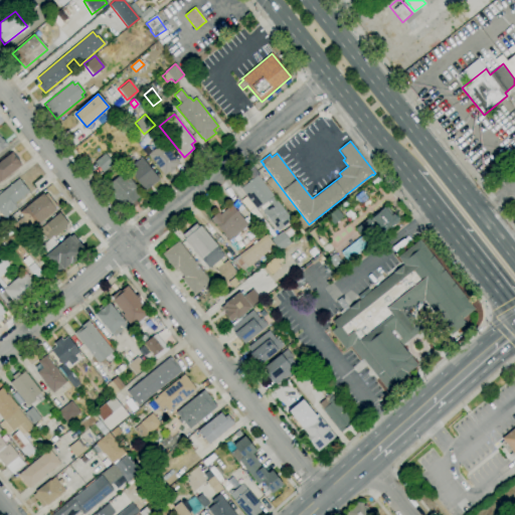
[(164,176),(148,155),(163,143),(179,163),(174,168),(175,169),(174,169),(175,171),(172,173),(171,172),(170,173),(170,171),(164,176)]
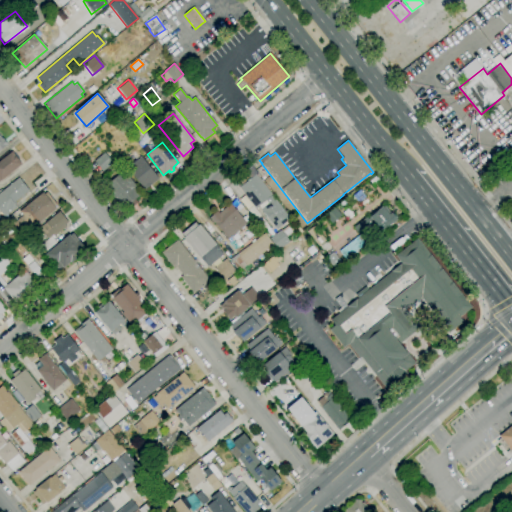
[(0,160),(11,151),(22,164),(0,181),(0,160)]
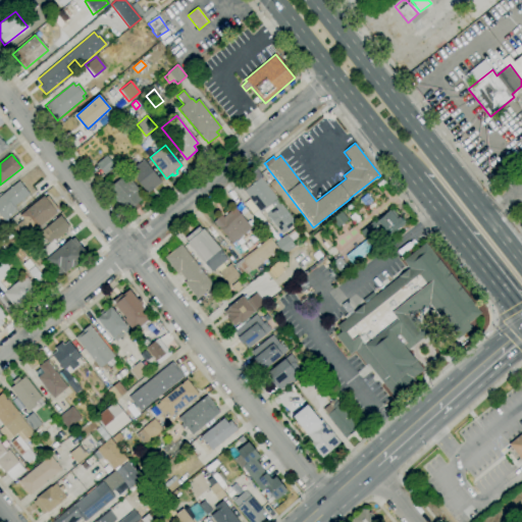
[(104,175),(95,164),(106,155),(115,166),(104,175)]
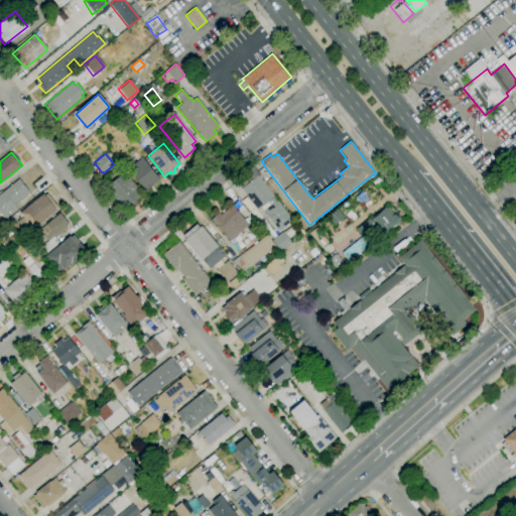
[(145,191),(127,169),(142,158),(159,180),(145,191)]
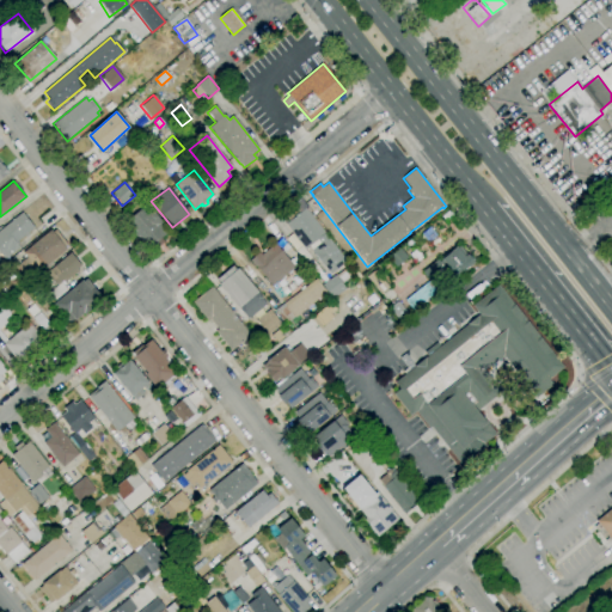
[(147,249),(124,221),(145,206),(151,213),(153,212),(163,224),(160,225),(167,233),(160,238),(164,242),(158,248),(154,244),(147,249)]
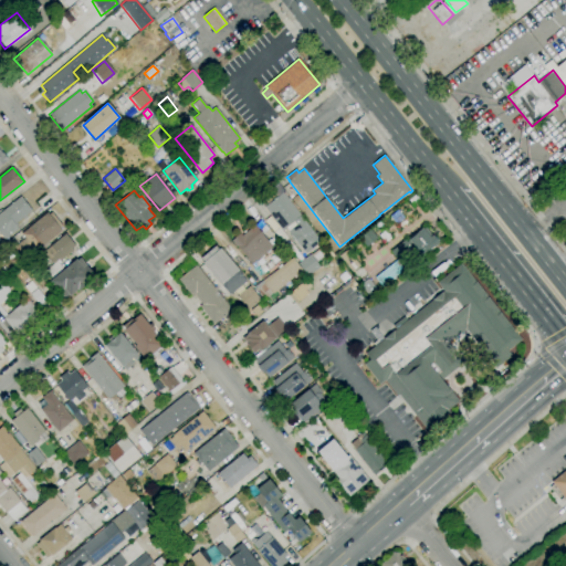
[(305,253),(287,231),(295,224),(293,222),(282,231),(263,207),(283,192),(301,216),(301,217),(321,242),(305,253)]
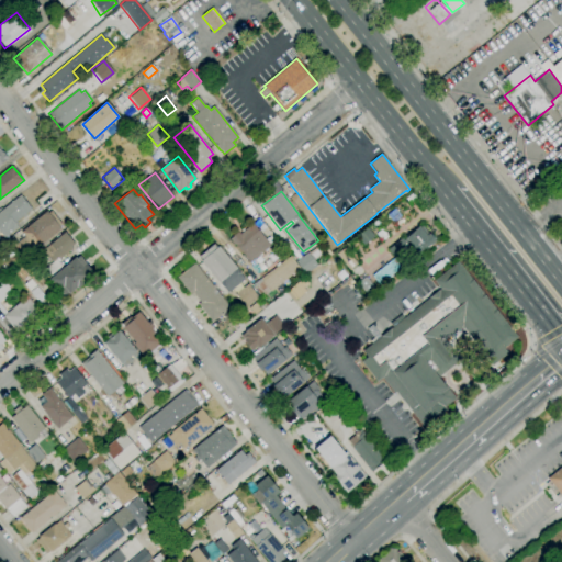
[(408,203),(405,199),(412,193),(416,198),(408,203)]
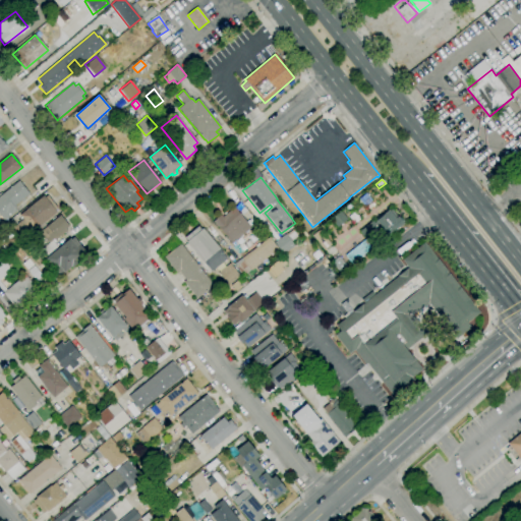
[(4,221),(0,216),(0,195),(18,181),(30,194),(23,198),(25,200),(22,203),(21,200),(15,206),(16,208),(15,209),(16,211),(4,221)]
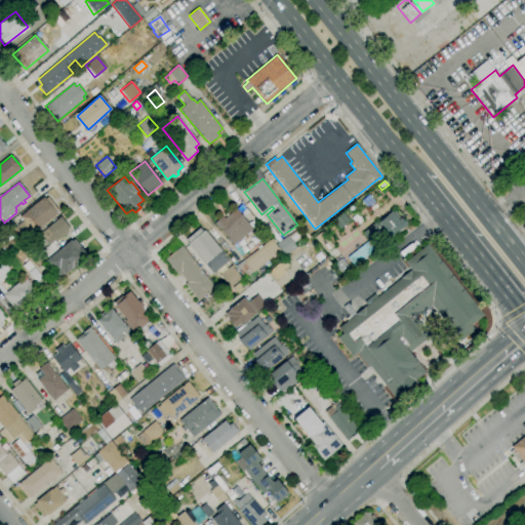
[(22,236),(14,228),(24,220),(19,216),(43,197),(45,199),(47,197),(57,209),(55,211),(56,213),(33,233),(30,229),(22,236)]
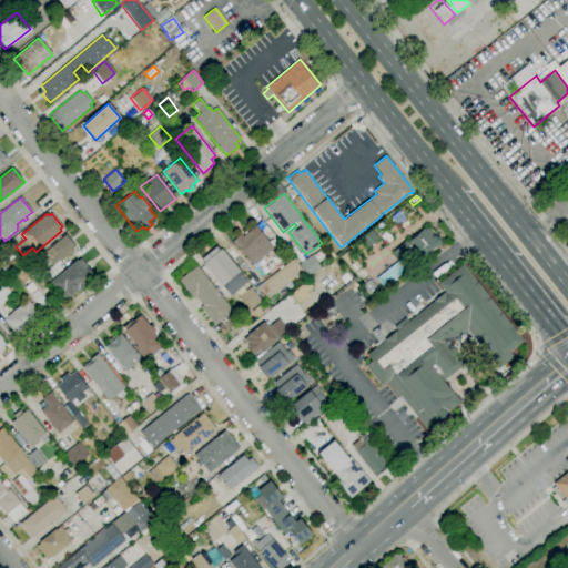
[(252,266),(232,242),(241,234),(243,236),(255,226),(273,247),(269,251),(271,253),(267,255),(266,254),(252,266)]
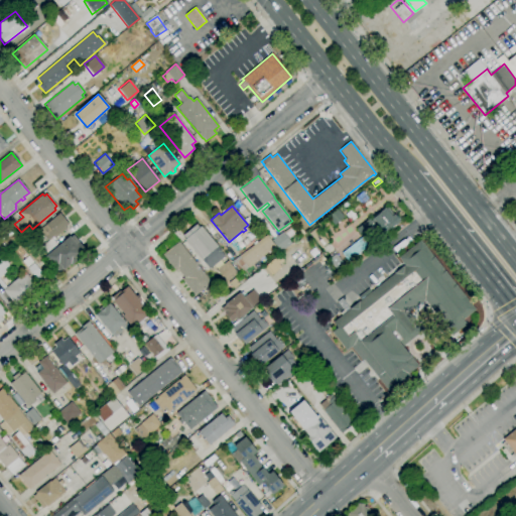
[(382,237),(369,222),(373,219),(372,219),(385,209),(386,210),(388,208),(393,215),(394,215),(400,222),(382,237)]
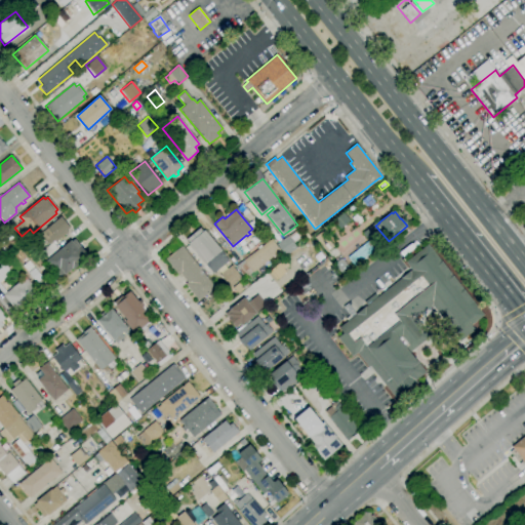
[(49,245),(44,240),(39,245),(34,239),(61,216),(70,228),(67,231),(68,232),(55,243),(54,241),(49,245)]
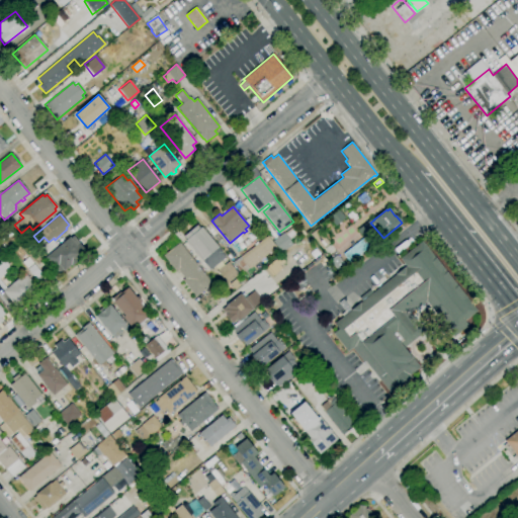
[(210,270),(202,260),(202,261),(186,241),(187,240),(184,236),(197,225),(200,229),(202,227),(219,247),(218,248),(226,257),(210,270)]
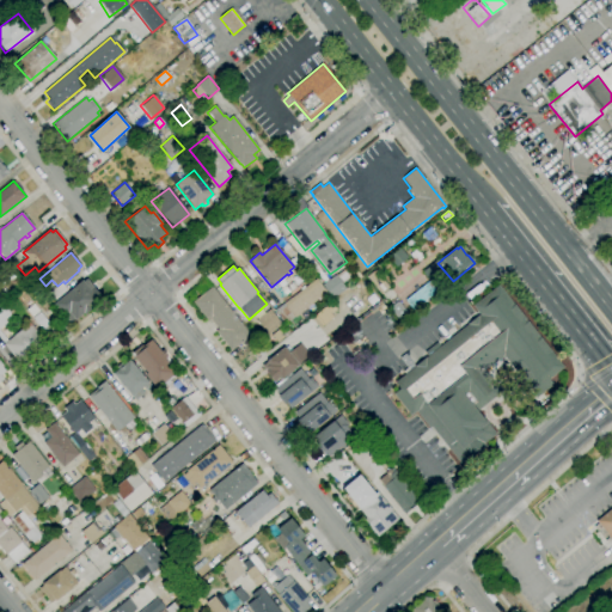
[(380,295),(366,277),(374,270),(389,288),(380,295)]
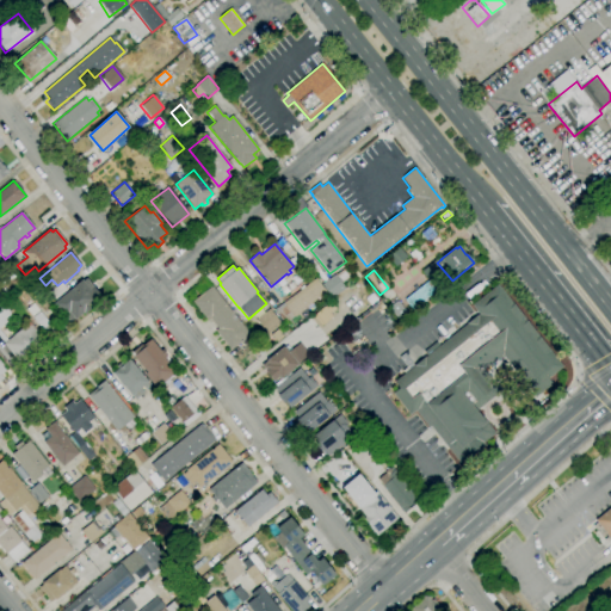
[(327,294),(321,285),(334,275),(345,288),(332,298),(331,298),(327,294)]
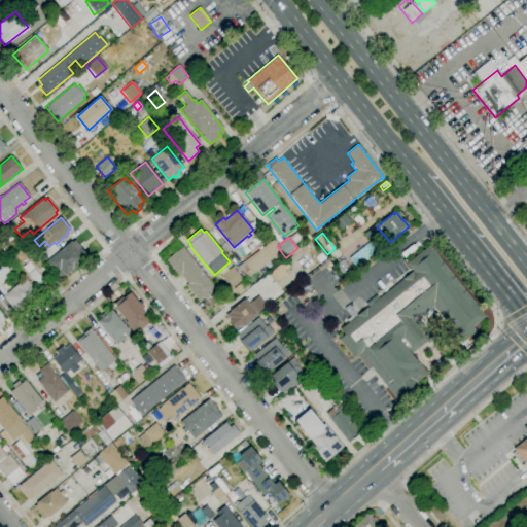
[(61,279),(46,261),(49,259),(42,252),(53,244),(60,251),(71,242),(72,243),(75,240),(81,248),(88,256),(78,265),(79,266),(73,271),(72,270),(66,275),(61,279)]
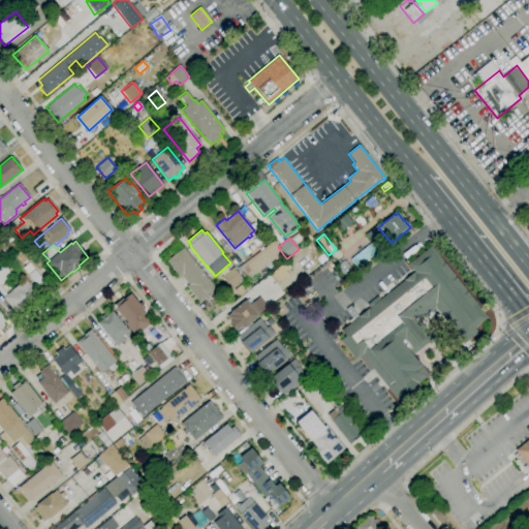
[(247,280),(238,268),(255,254),(254,253),(259,250),(259,249),(262,247),(263,249),(274,241),(282,253),(263,268),(267,272),(260,276),(257,272),(247,280)]
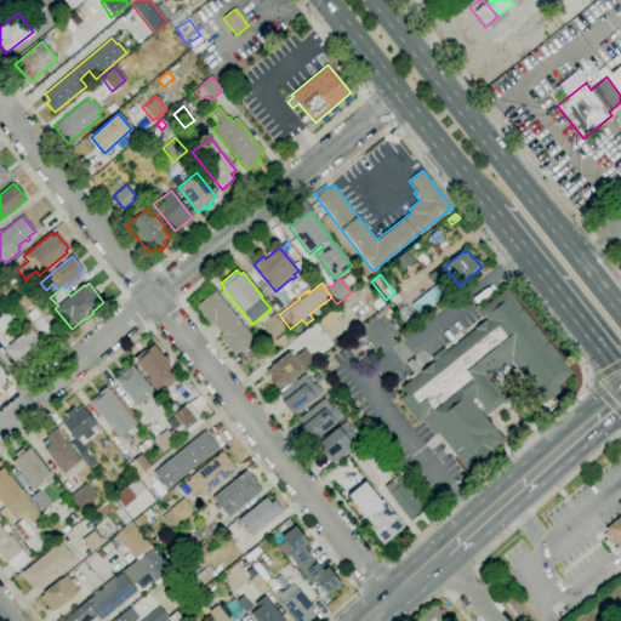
[(419,314),(411,305),(436,285),(443,295),(419,314)]
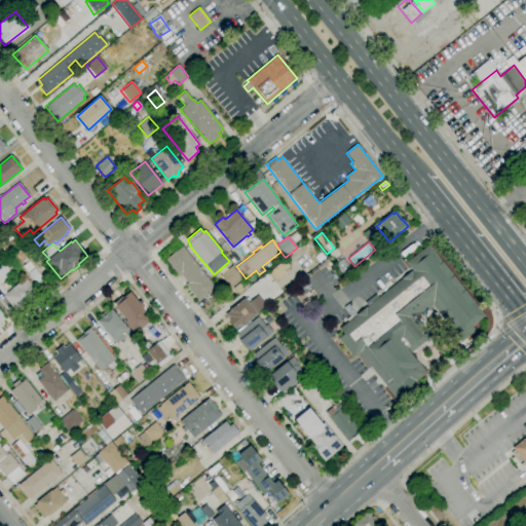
[(250,251),(246,246),(251,242),(255,247),(250,251)]
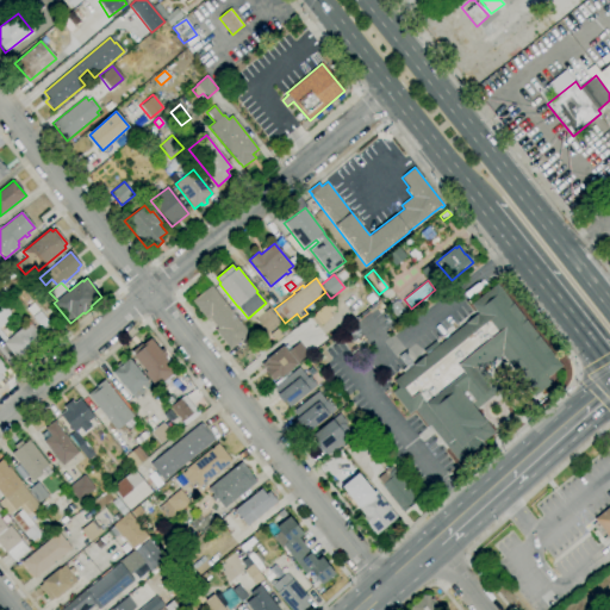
[(459,461),(430,425),(428,427),(415,410),(409,415),(392,393),(398,387),(393,381),(404,373),(402,371),(406,367),(398,358),(404,353),(414,365),(427,355),(423,352),(435,342),(439,346),(466,324),(465,323),(477,315),(478,315),(471,305),(497,284),(562,366),(547,378),(552,384),(535,397),(502,355),(484,369),(500,391),(475,410),(484,421),(485,419),(495,433),(483,442),(485,444),(471,456),(468,454),(459,461)]
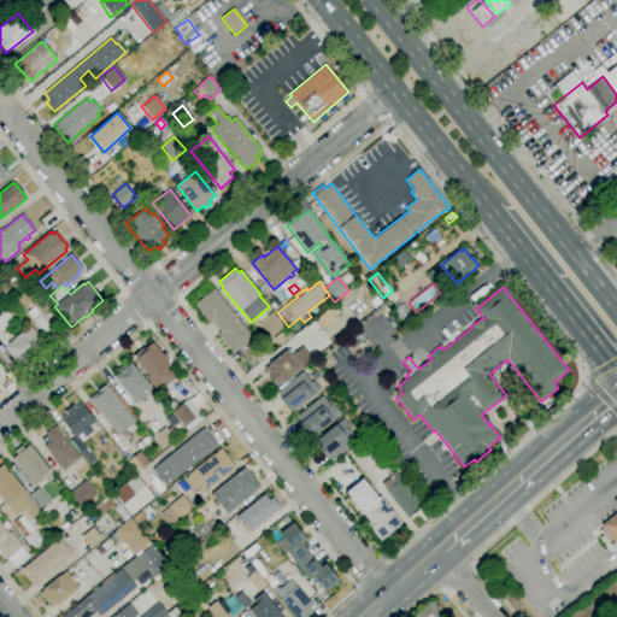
[(233,353),(217,334),(219,331),(212,322),(210,324),(194,304),(213,289),(252,338),(233,353)]
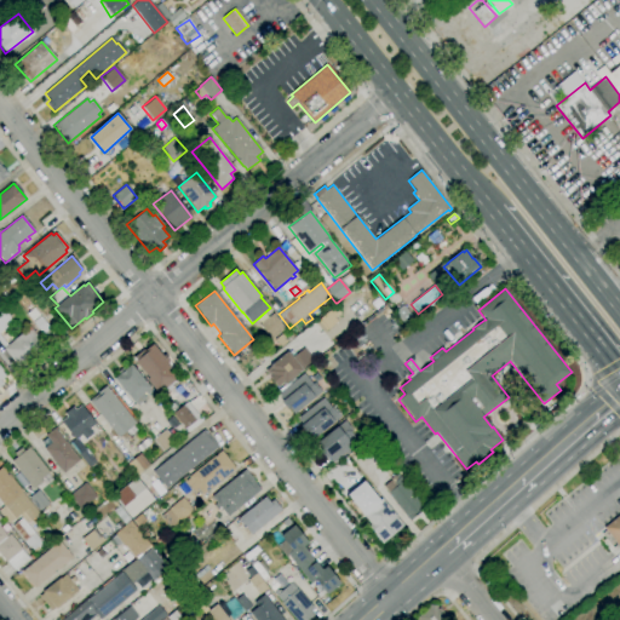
[(405,326),(394,313),(403,305),(414,319),(405,326)]
